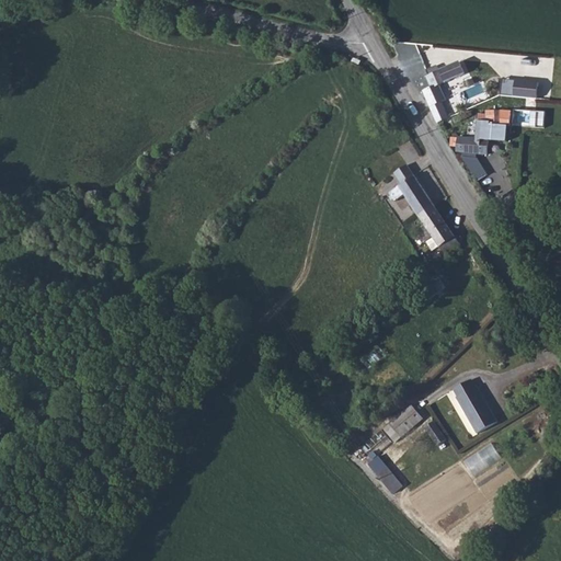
[(424,91),(432,106),(447,100),(439,84),(466,73),(460,61),(439,71),(437,66),(426,70),(428,76),(427,77),(432,88),(424,91)]
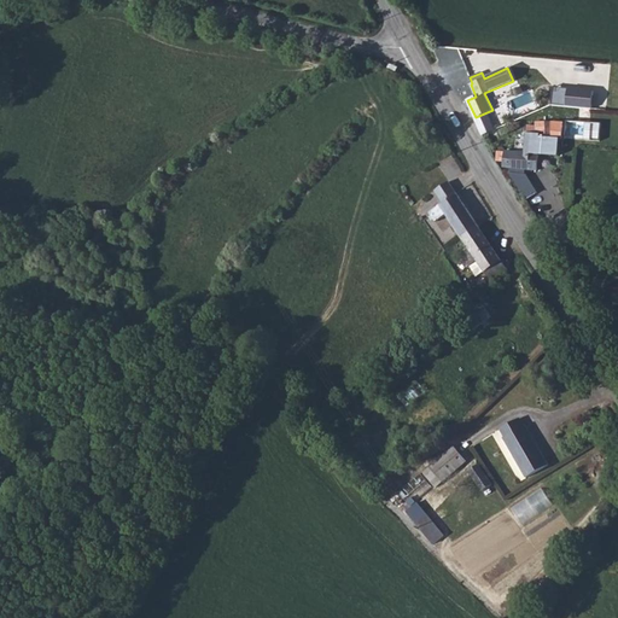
[(592,105),(592,86),(554,86),(554,105),(592,105)]
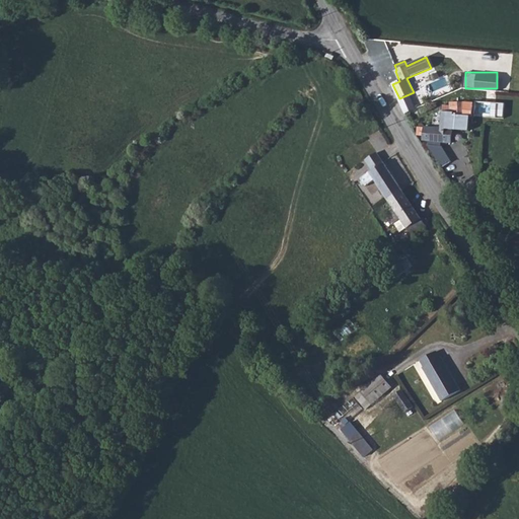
[(450,104),(443,104),(441,129),(418,127),(417,135),(423,135),(423,140),(452,143),(454,116),(463,115),(463,102),(450,102),(450,104)]
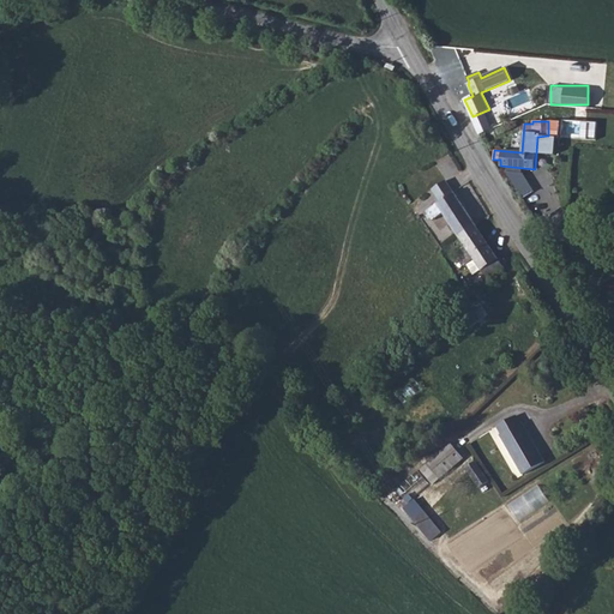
[(433,190),(440,202),(455,193),(446,181),(433,190)]
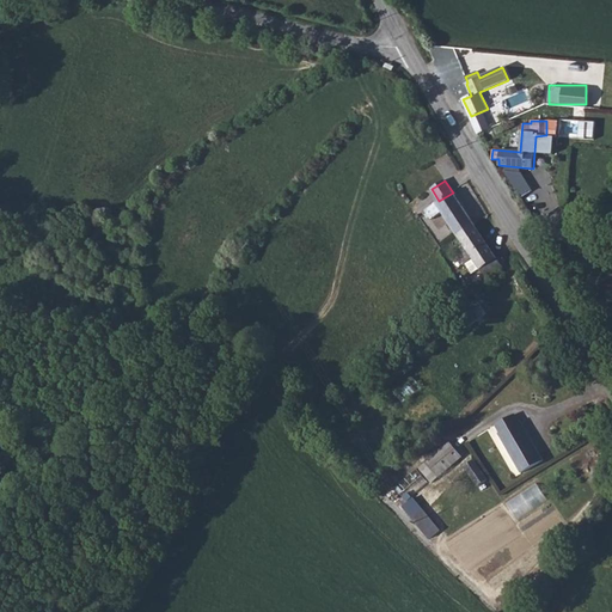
[(439,201),(426,210),(432,220),(442,213),(458,237),(475,225),(453,193),(439,201)]
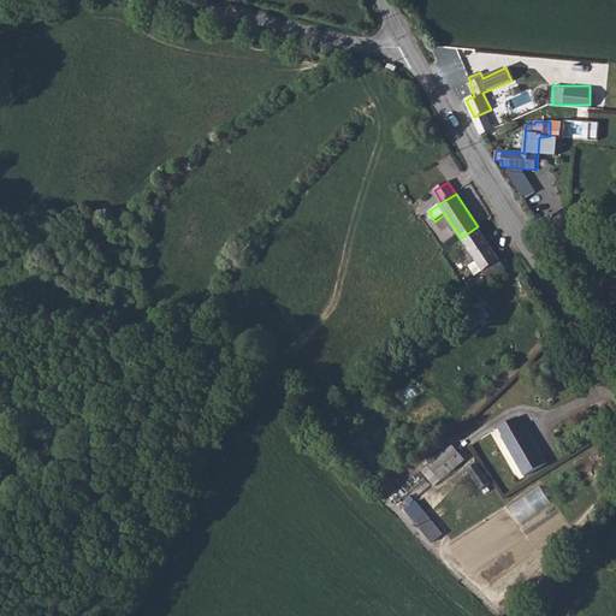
[(478,226),(461,238),(467,247),(458,253),(467,267),(468,266),(477,261),(483,272),(490,282),(507,270),(478,226)]
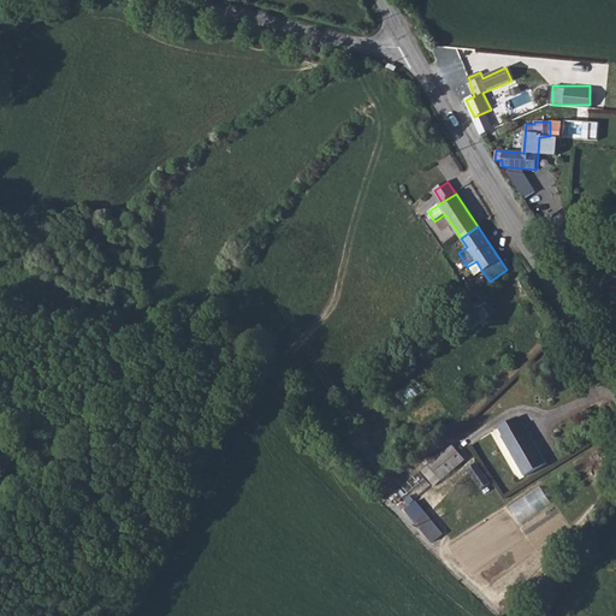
[(475,277),(483,272),(477,261),(468,266),(475,277)]
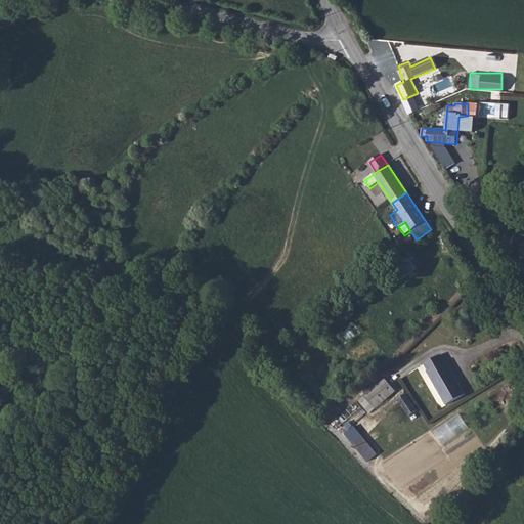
[(412,262),(396,274),(401,280),(418,268),(412,262)]
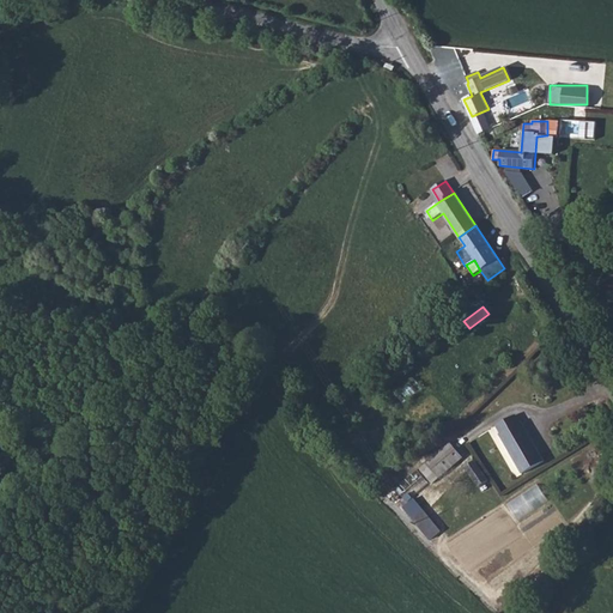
[(405,401),(423,386),(414,376),(396,392),(405,401)]
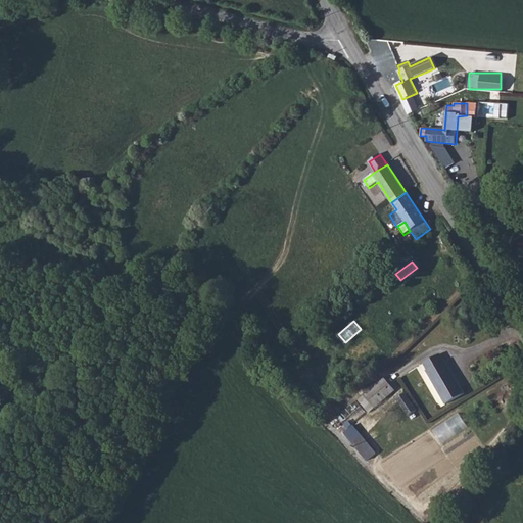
[(444,361),(440,354),(423,364),(427,371),(426,371),(445,405),(465,393),(445,360),(444,361)]
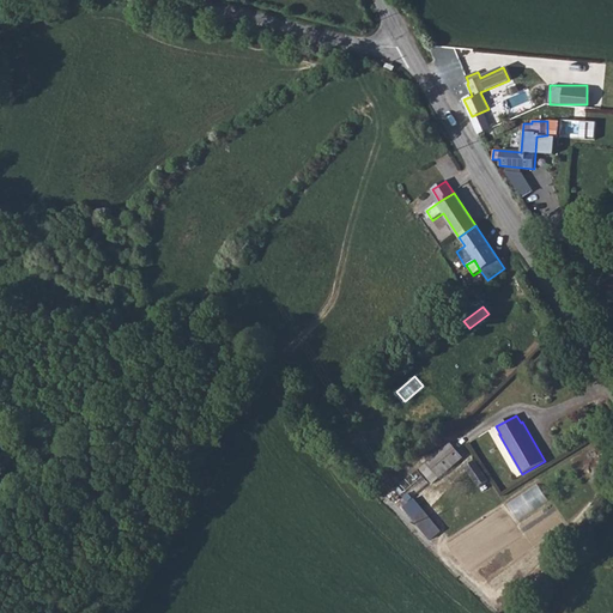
[(450,443),(426,463),(439,479),(463,457),(450,443)]
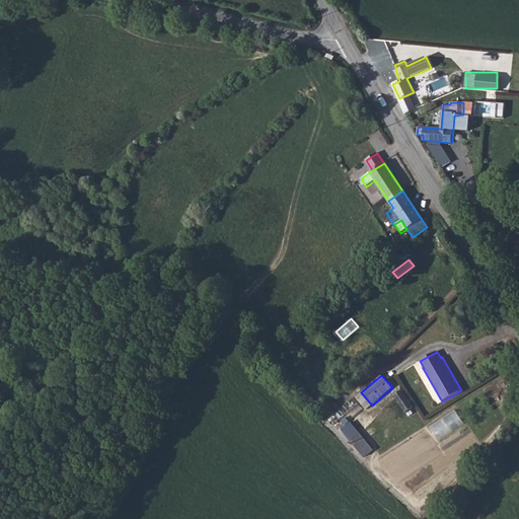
[(402,390),(394,395),(405,413),(414,408),(402,390)]
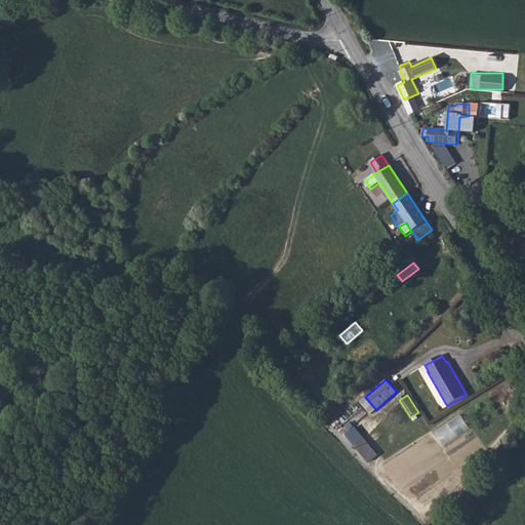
[(365,397),(360,401),(371,414),(376,410),(365,397)]
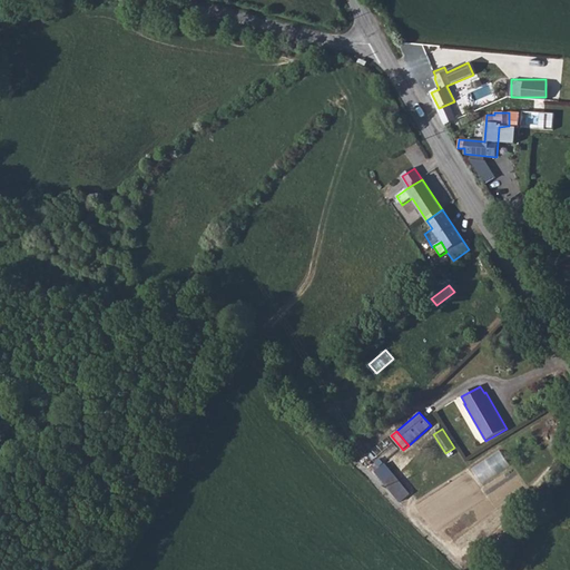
[(500,448),(472,467),(498,505),(527,487),(500,448)]
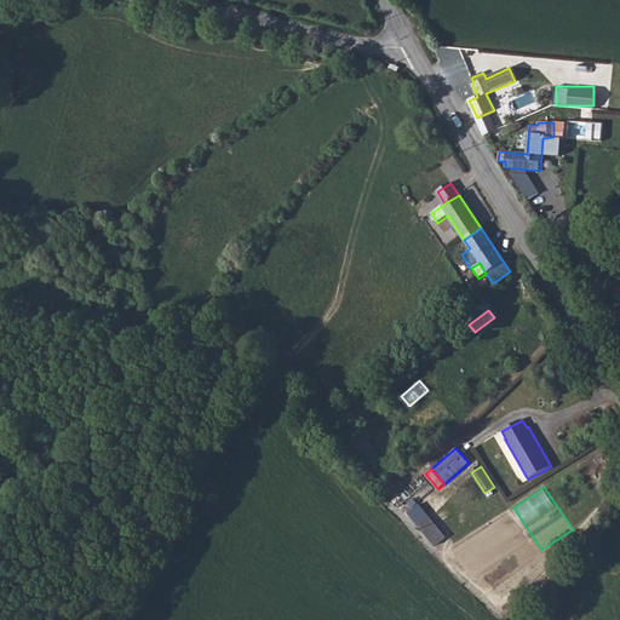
[(446,538),(429,516),(418,524),(435,546),(446,538)]
